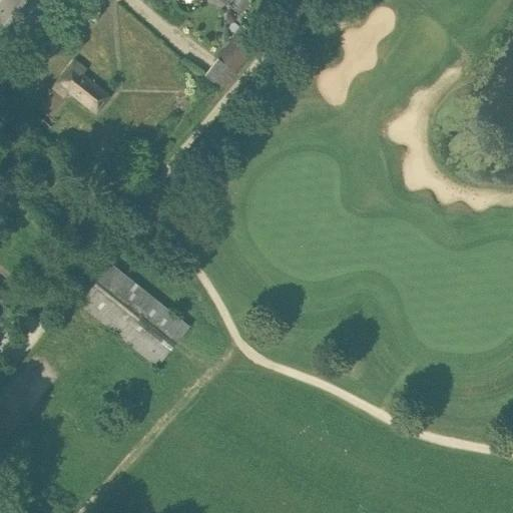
[(241,28),(217,59),(233,71),(259,41),(241,28)]
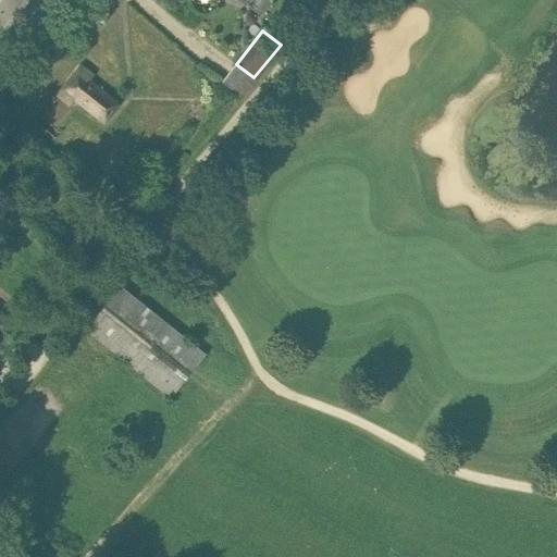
[(236,64),(222,82),(242,98),(256,79),(254,77),(236,64)]
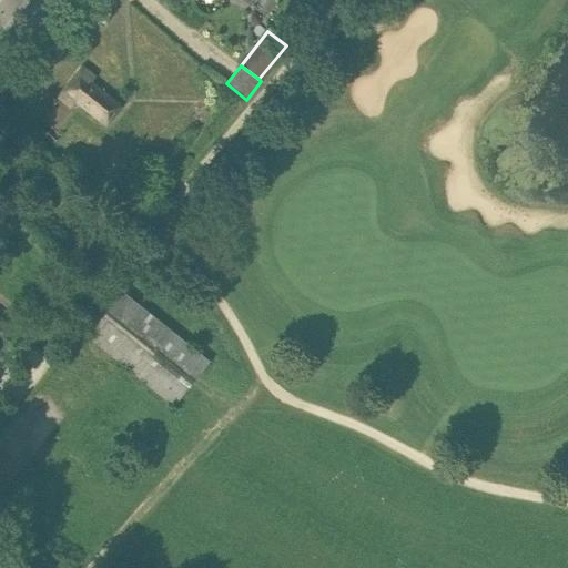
[(92,78),(81,69),(59,97),(71,105),(75,100),(98,119),(112,101),(89,82),(92,78)]
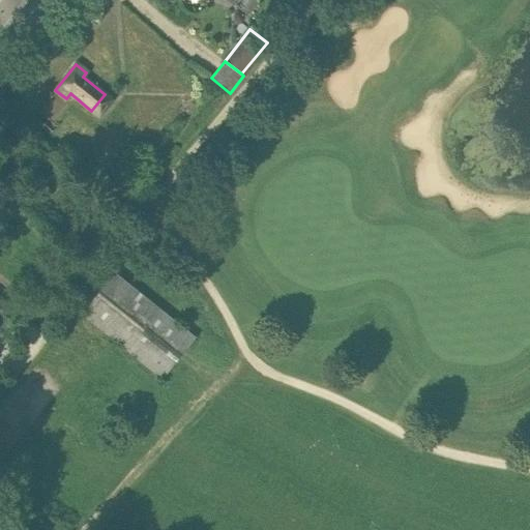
[(195,337),(114,272),(81,313),(162,378),(195,337)]
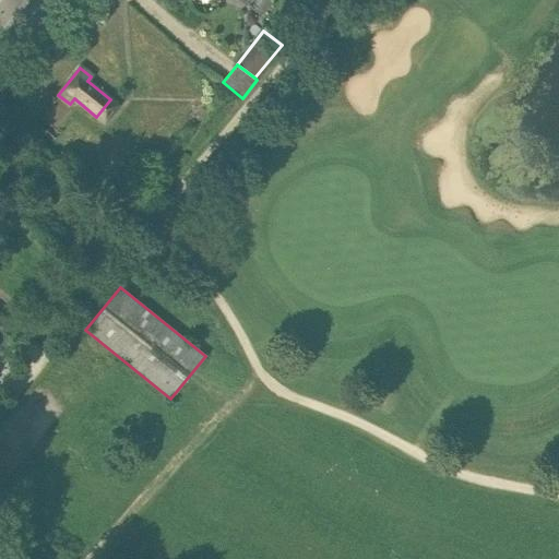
[(15,325),(0,312),(0,340),(2,342),(15,325)]
